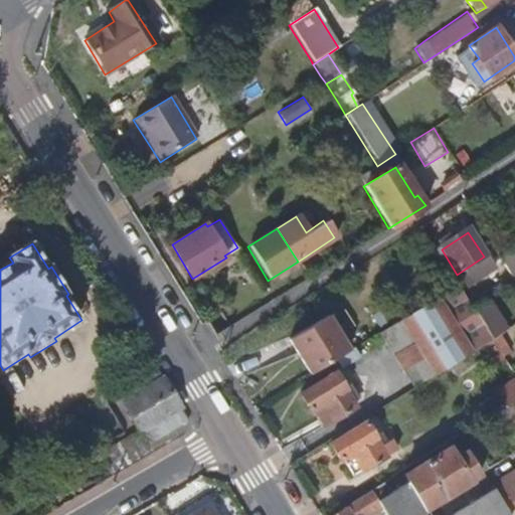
[(514,248),(502,258),(514,278),(514,248)]
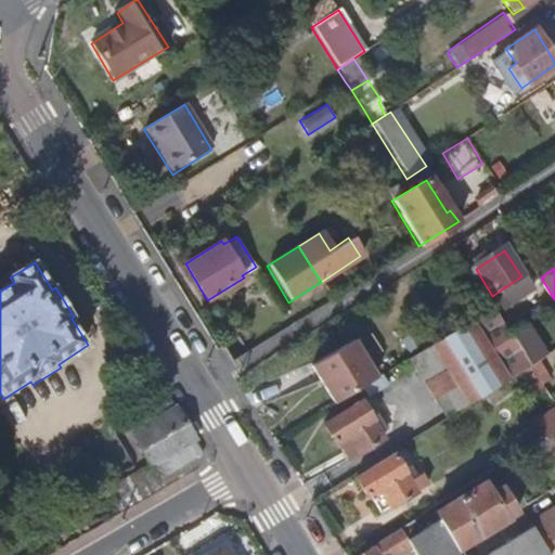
[(421,351),(457,410),(519,372),(528,365),(510,336),(492,308),(421,351)]
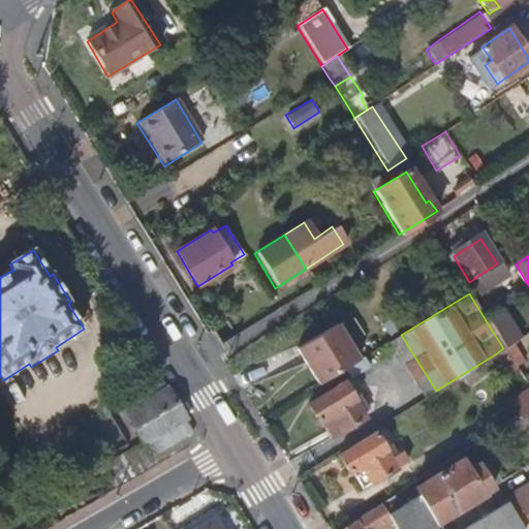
[(486,320),(503,348),(514,343),(518,340),(498,312),(486,320)]
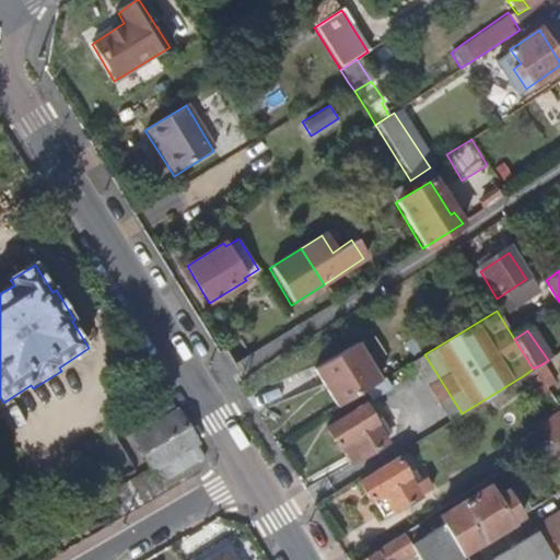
[(429,348),(420,334),(405,342),(413,357),(429,348)]
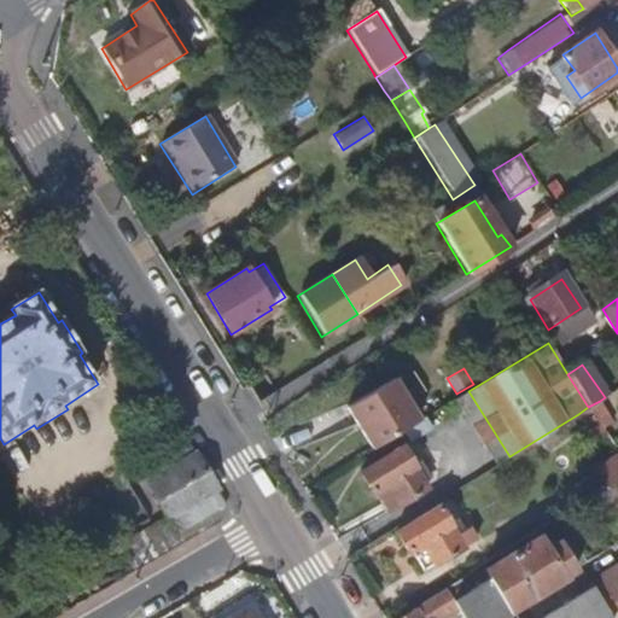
[(353,442),(383,423),(366,396),(334,414),(353,442)]
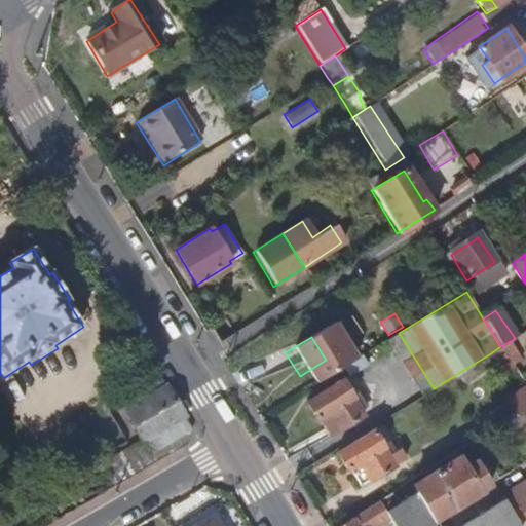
[(511,341),(500,346),(512,365),(522,359),(511,341)]
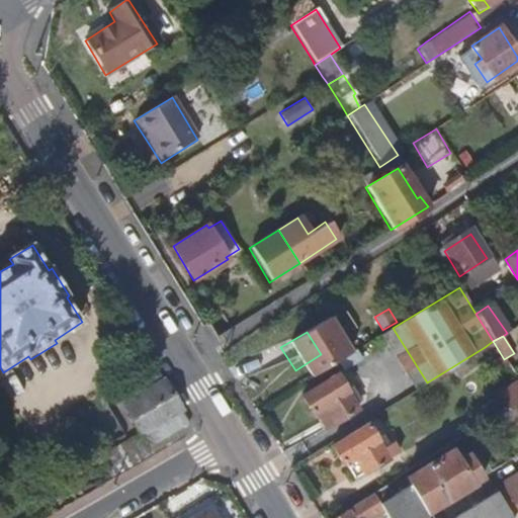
[(504,359),(493,341),(485,347),(498,367),(506,362),(504,359)]
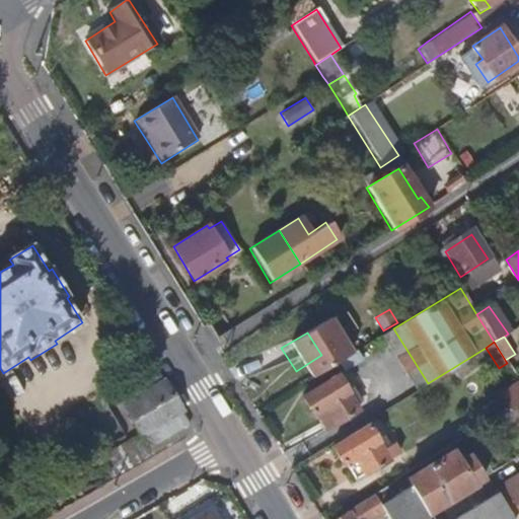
[(301,398),(322,433),(356,413),(336,378),(301,398)]
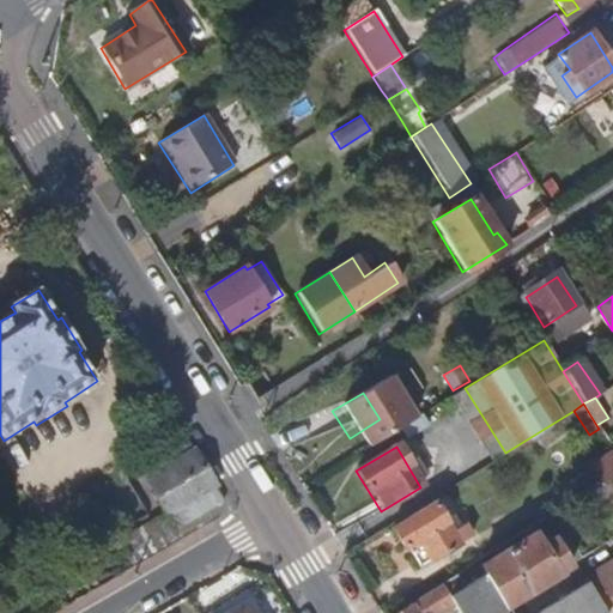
[(586,467),(599,486),(612,477),(612,450),(586,467)]
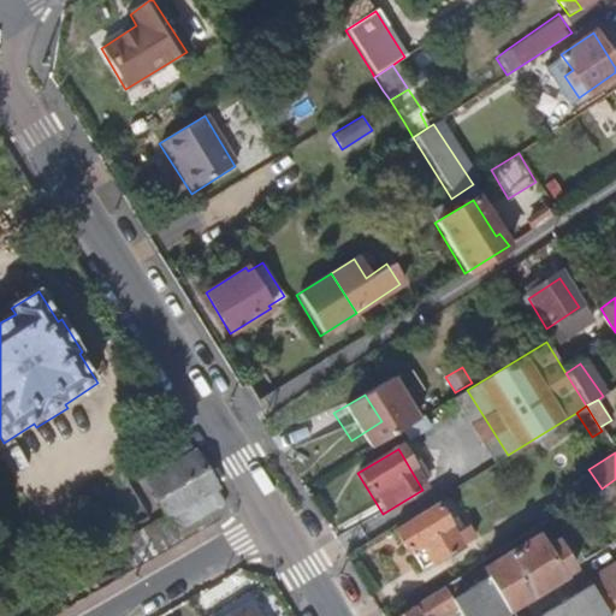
[(149,483),(171,515),(214,486),(194,455),(149,483)]
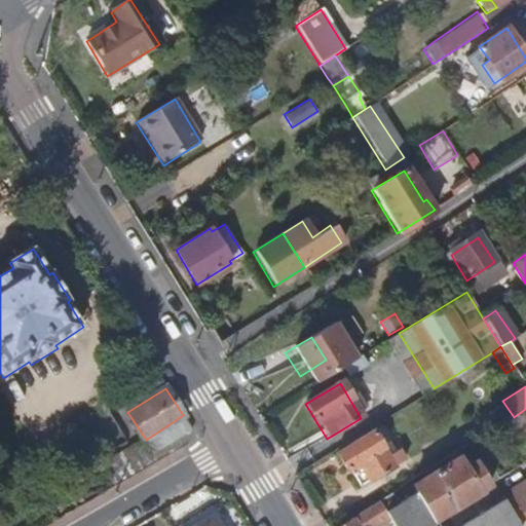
[(152,449),(189,425),(183,415),(146,440),(152,449)]
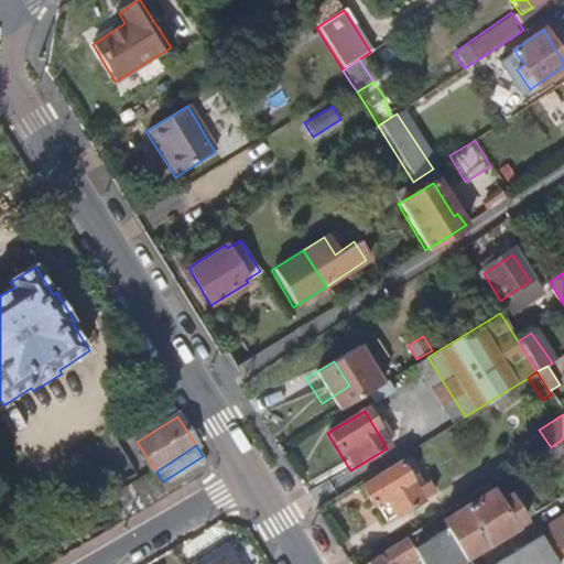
[(468,559),(492,542),(517,528),(531,550),(543,542),(535,531),(563,512),(563,486),(543,452),(442,514),(468,559)]
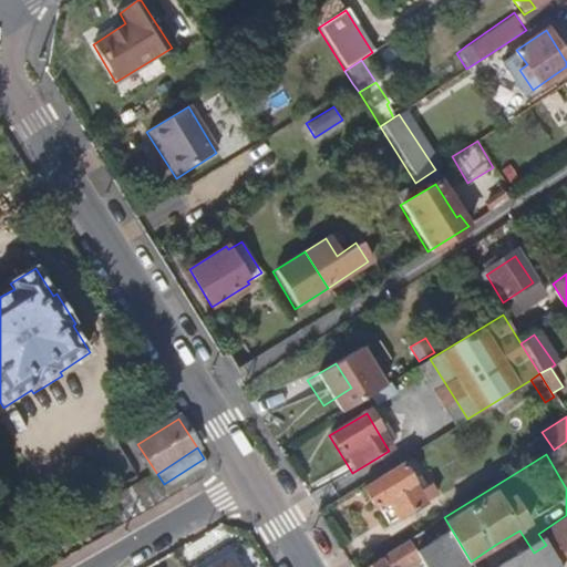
[(423,504),(399,467),(362,490),(371,504),(381,497),(398,521),(423,504)]
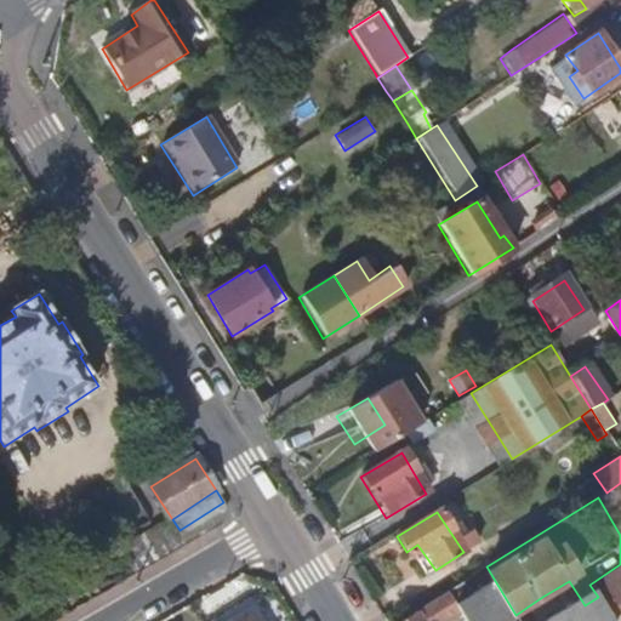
[(181,542),(169,524),(118,554),(134,577),(184,547),(181,542)]
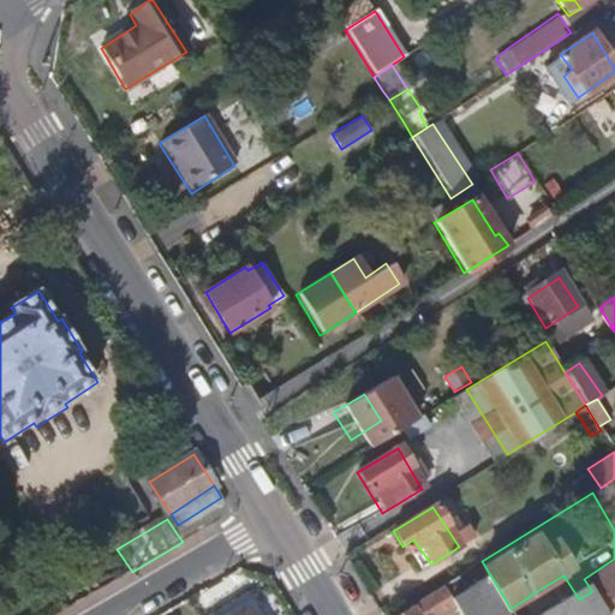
[(604,614),(603,610),(614,603),(614,605),(614,559),(584,579),(592,591),(579,599),(563,575),(537,591),(550,614),(548,614),(604,614)]
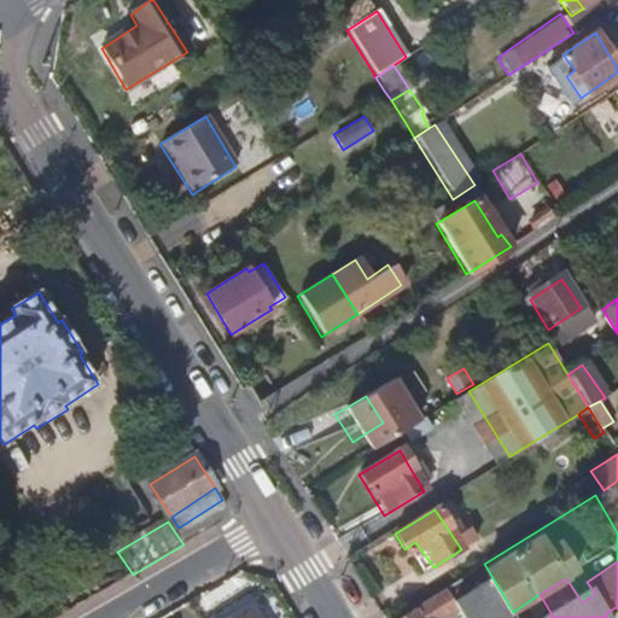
[(439,617),(476,596),(489,617),(502,617),(513,612),(484,564),(397,617),(439,617)]
